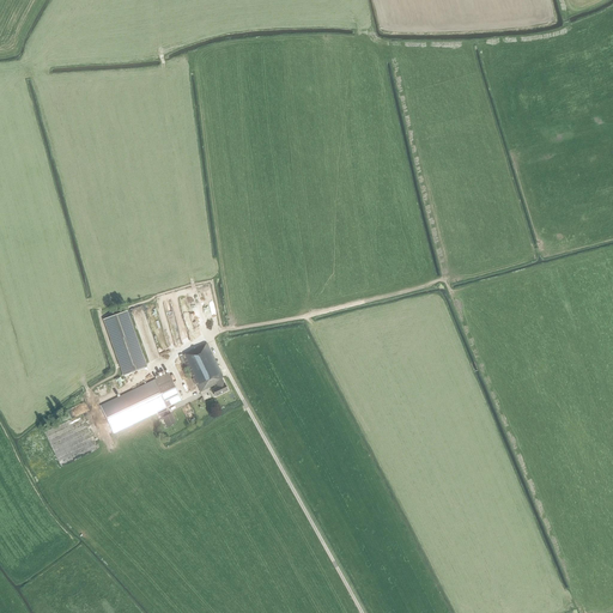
[(132,309),(134,316),(145,314),(143,307),(132,309)]
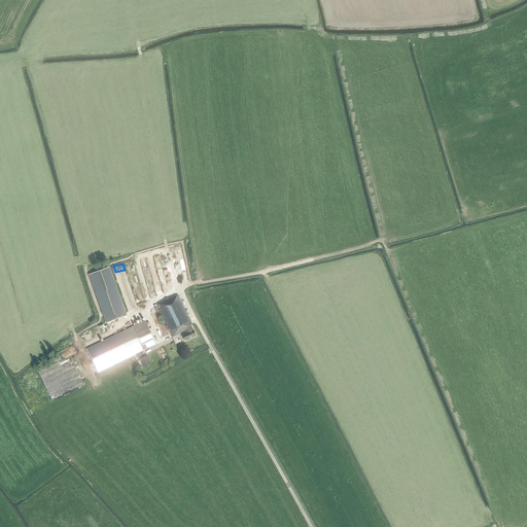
[(127,316),(109,268),(88,275),(105,323),(127,316)]
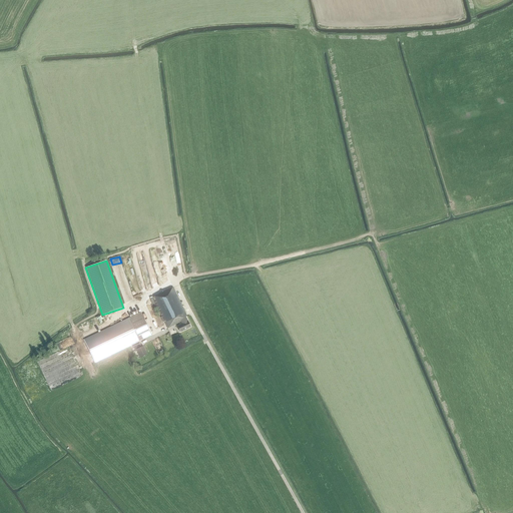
[(185,317),(186,317),(173,288),(152,298),(166,327),(167,328),(180,322),(181,324),(176,326),(179,332),(190,327),(185,317)]
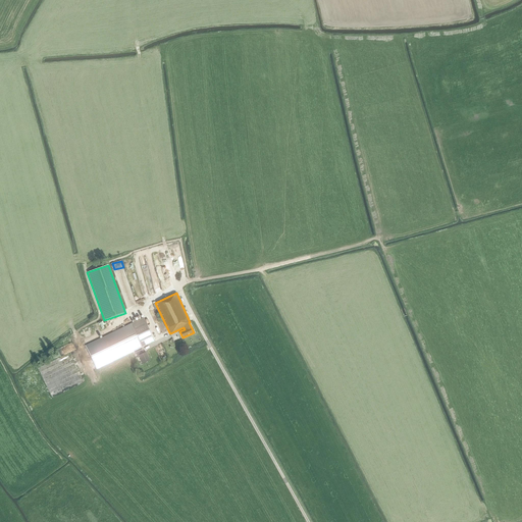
[(154,342),(143,317),(85,346),(96,369),(154,342)]
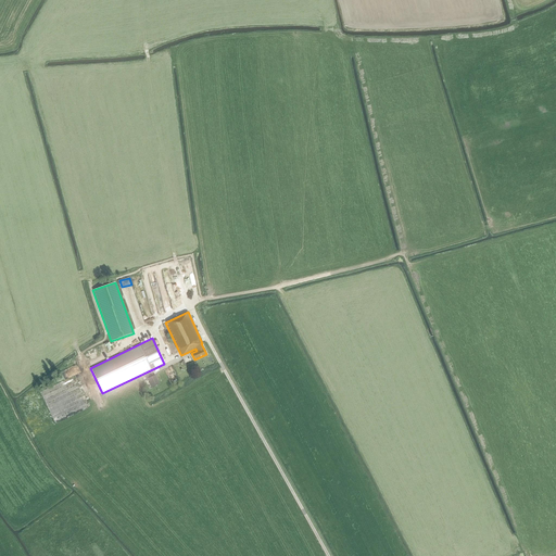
[(148,380),(152,388),(159,384),(154,375),(153,376),(151,373),(143,376),(147,381),(148,380)]
